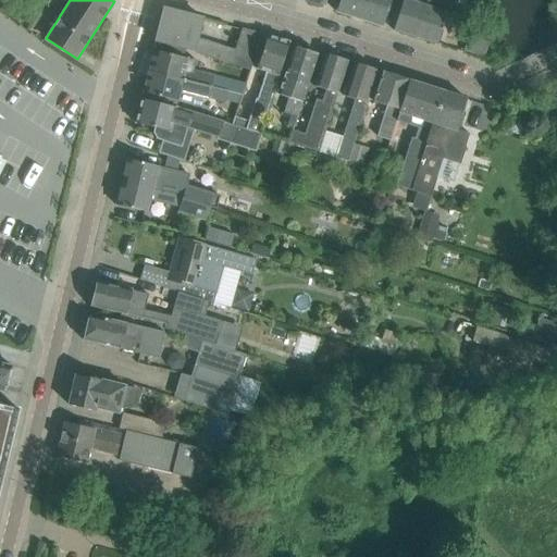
[(338,0),(335,12),(359,20),(364,0),(338,0)]
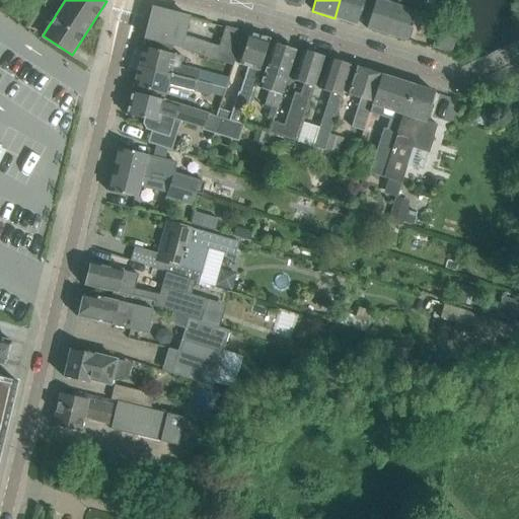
[(340,0),(335,18),(356,24),(363,0),(340,0)]
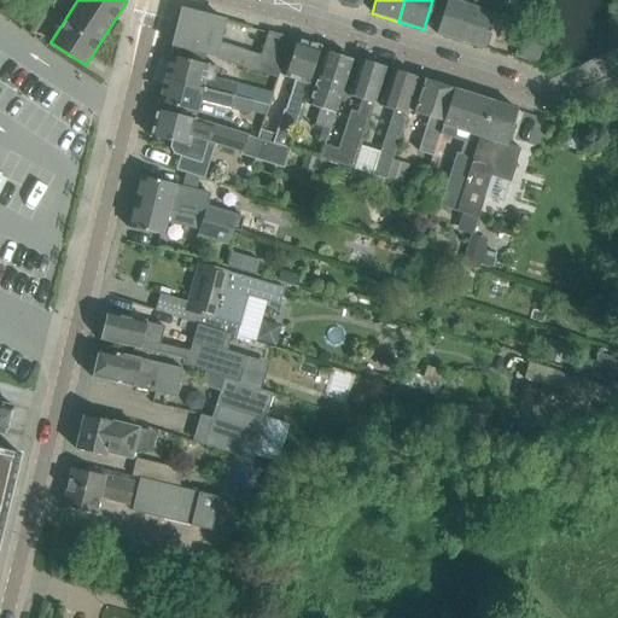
[(445,0),(443,10),(436,33),(461,41),(474,0),(445,0)]
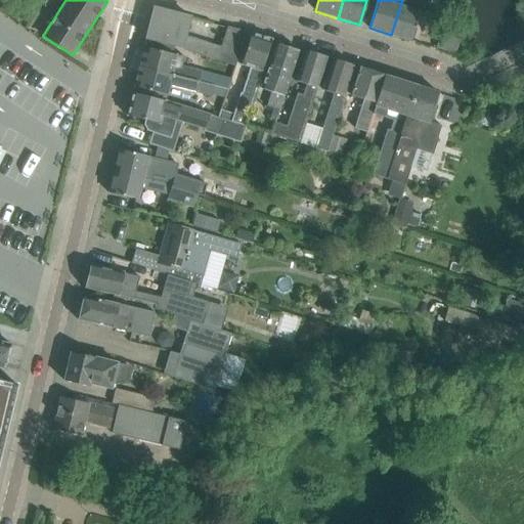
[(402,0),(391,35),(411,41),(418,22),(421,12),(425,0),(402,0)]
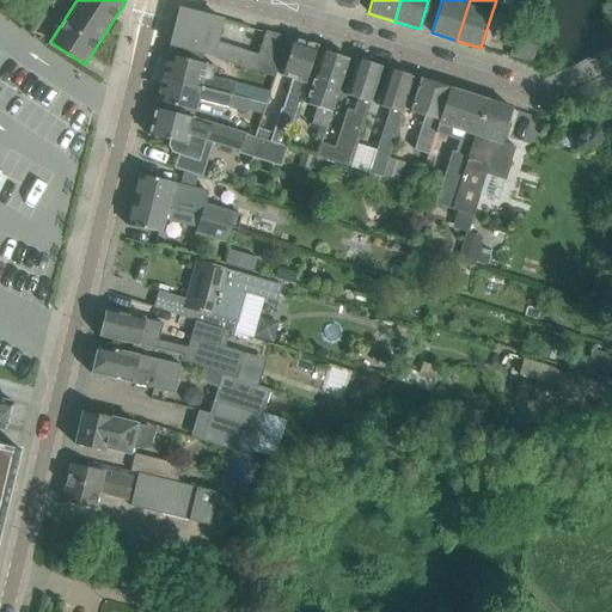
[(216,42),(222,19),(179,10),(171,44),(213,55),(216,59),(274,78),(287,37),(265,31),(258,55),(216,42)]
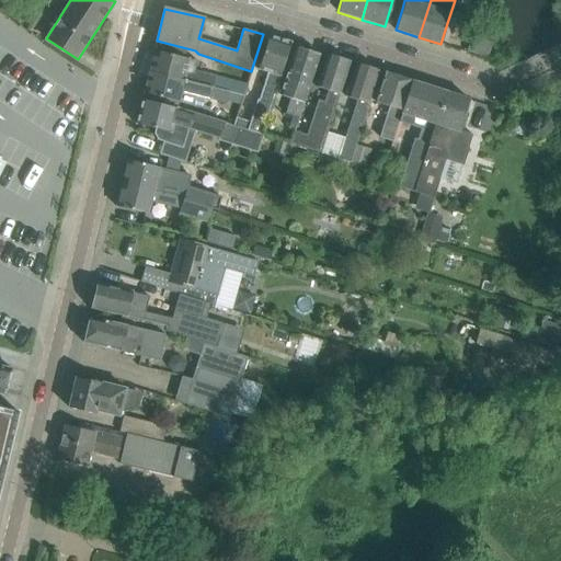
[(261,135),(292,43),(268,35),(262,56),(258,70),(267,73),(250,130),(250,132),(261,135)]
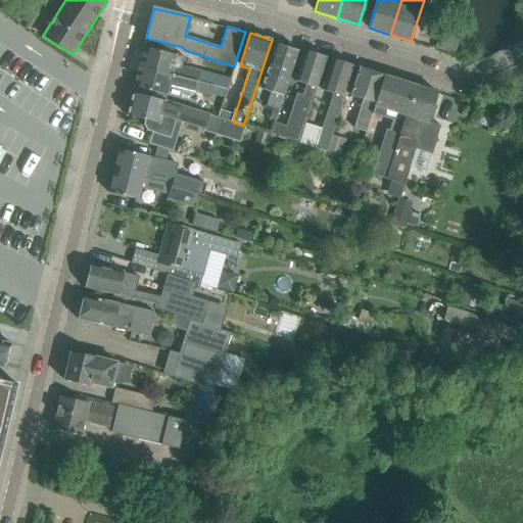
[(266,74),(260,89),(272,93),(268,106),(264,117),(275,122),(279,110),(292,69),(298,50),(275,43),(269,62),(266,74)]
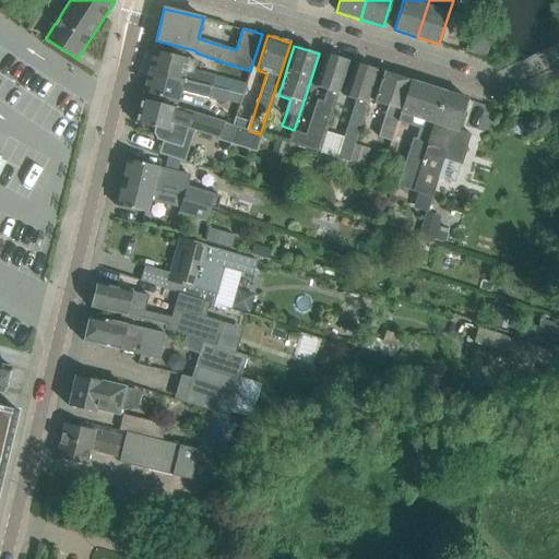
[(197,60),(175,55),(154,50),(149,71),(229,92),(244,95),(246,85),(193,72),(197,60)]
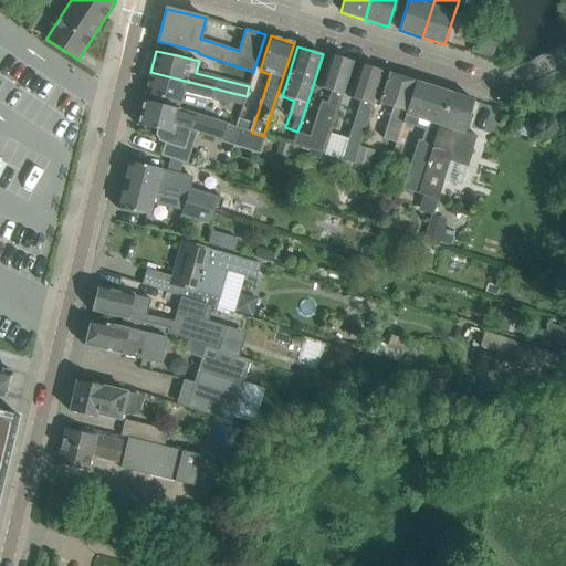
[(331,134),(346,83),(354,62),(331,54),(320,88),(332,92),(327,106),(322,105),(312,135),(303,133),(300,146),(325,154),(331,134)]
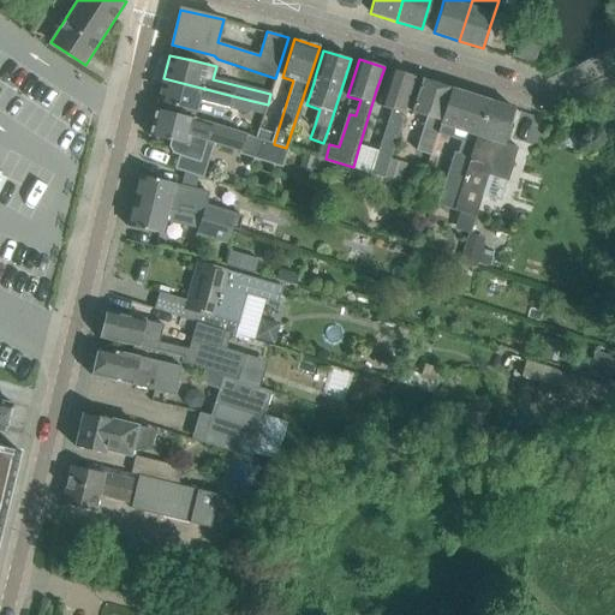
[(390,159),(416,77),(390,70),(381,106),(392,109),(378,151),(359,145),(353,167),(384,177),(388,165),(390,159)]
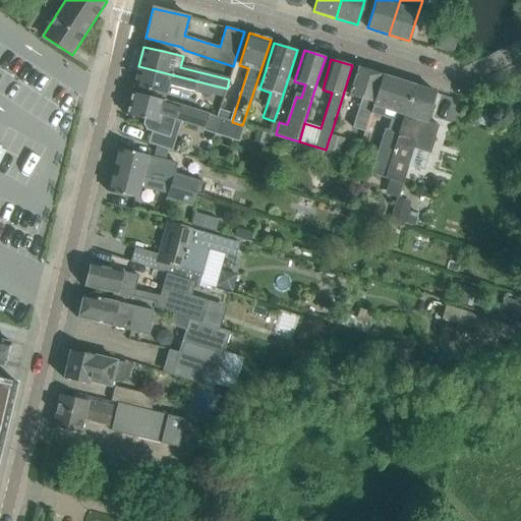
[(211,97),(214,85),(138,66),(133,87),(166,95),(168,85),(211,97)]
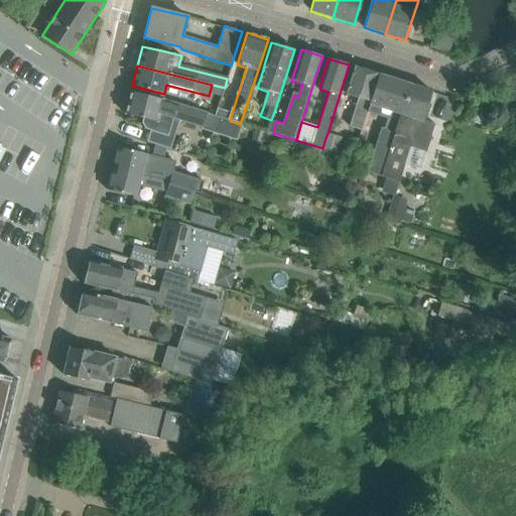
[(362,130),(368,112),(379,75),(354,67),(346,94),(359,98),(350,126),(362,130)]
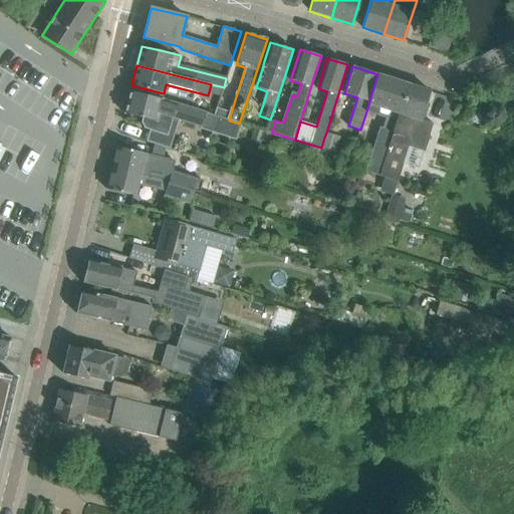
[(384,163),(409,84),(377,74),(366,111),(374,114),(376,106),(389,110),(383,127),(380,126),(366,172),(379,176),(384,163)]
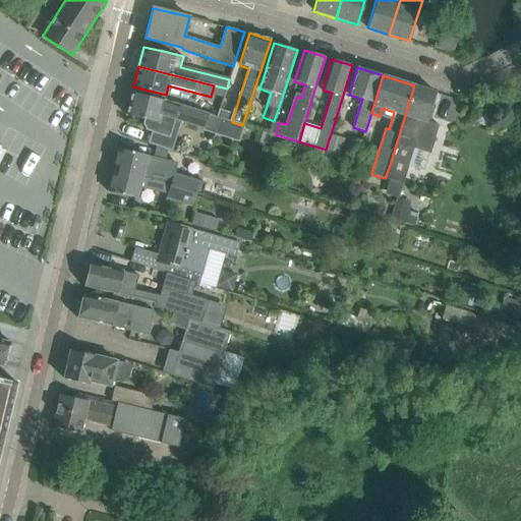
[(429,112),(437,93),(414,85),(390,165),(385,178),(390,180),(386,193),(397,197),(399,197),(415,147),(407,145),(415,119),(426,122),(429,112)]
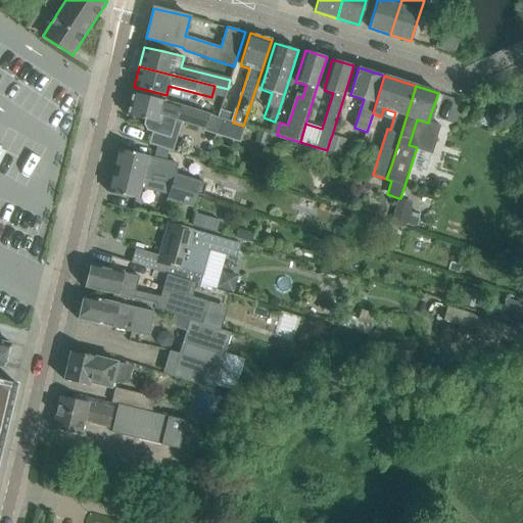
[(132,92),(127,115),(144,120),(143,125),(146,131),(151,132),(167,135),(171,137),(176,138),(181,123),(205,130),(210,115),(152,97),(132,92)]
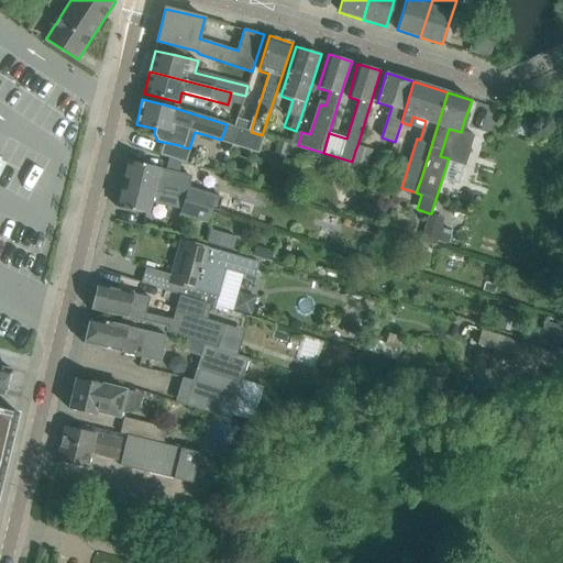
[(240,128),(234,144),(257,152),(262,135),(251,132),(251,131),(240,128)]
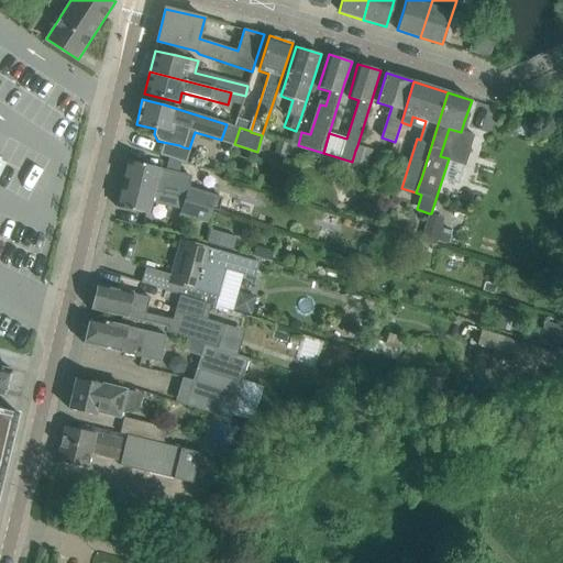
[(355,151),(352,162),(367,167),(373,151),(357,145),(355,151)]
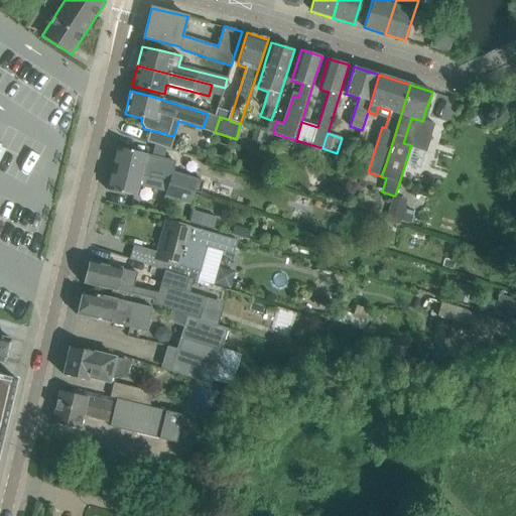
[(146,154),(136,151),(117,147),(112,168),(168,181),(167,183),(194,192),(198,179),(172,172),(172,171),(144,165),(146,154)]
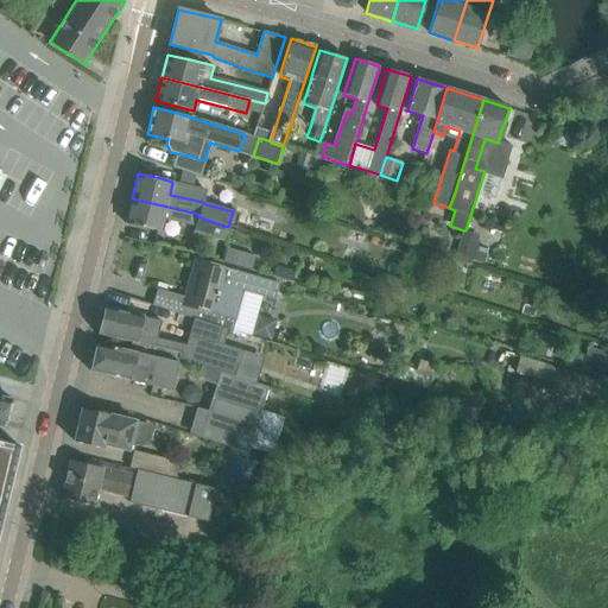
[(223,241),(228,227),(197,216),(198,214),(132,198),(126,223),(160,232),(163,219),(195,227),(195,232),(223,241)]
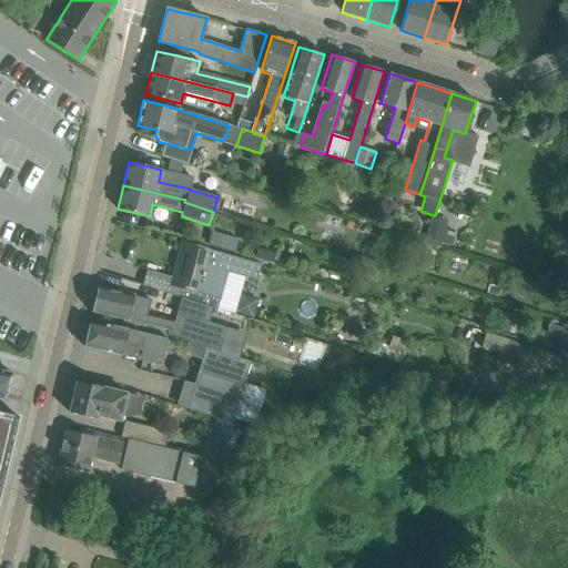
[(448,220),(435,215),(433,215),(424,242),(439,247),(448,220)]
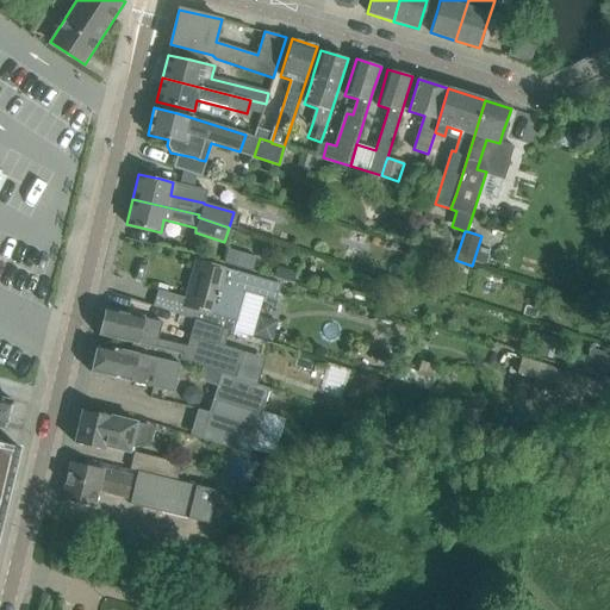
[(256,259),(229,250),(224,263),(251,272),(256,259)]
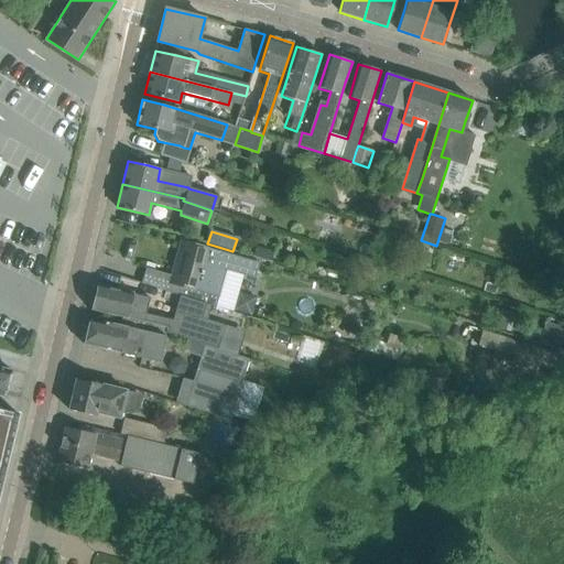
[(399,246),(419,252),(422,241),(402,235),(399,246)]
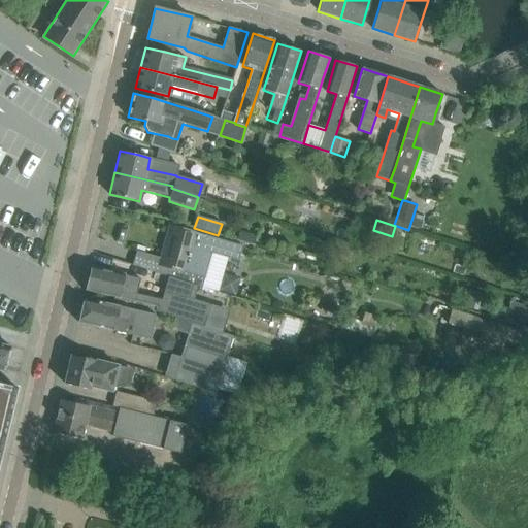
[(160,265),(158,272),(169,276),(198,285),(202,287),(211,253),(238,260),(242,246),(232,243),(212,238),(193,232),(169,225),(164,250),(160,265)]
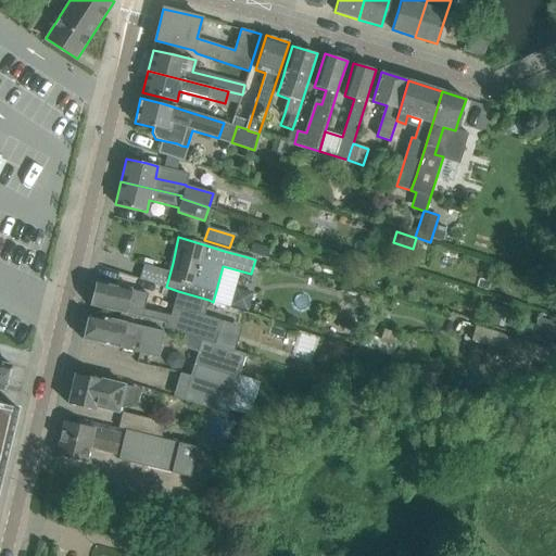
[(95,291),(91,305),(112,311),(164,323),(163,327),(201,340),(215,344),(215,343),(223,320),(204,315),(209,300),(178,291),(171,316),(143,310),(148,293),(131,290),(131,289),(118,286),(97,280),(95,290),(95,291)]
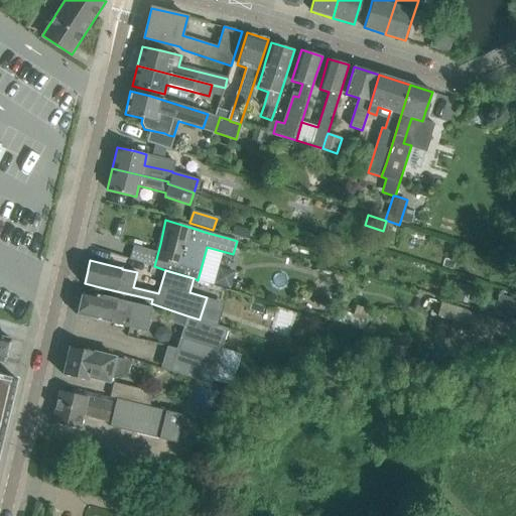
[(150,307),(103,296),(83,291),(78,315),(145,332),(148,318),(150,307)]
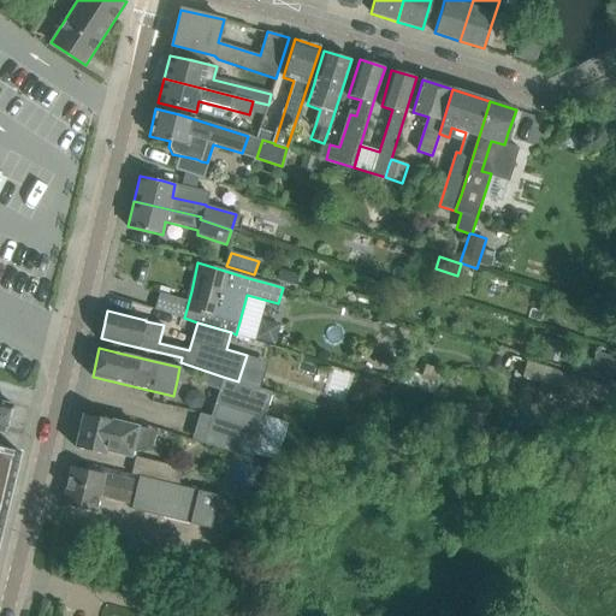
[(335,367),(325,392),(343,400),(353,374),(335,367)]
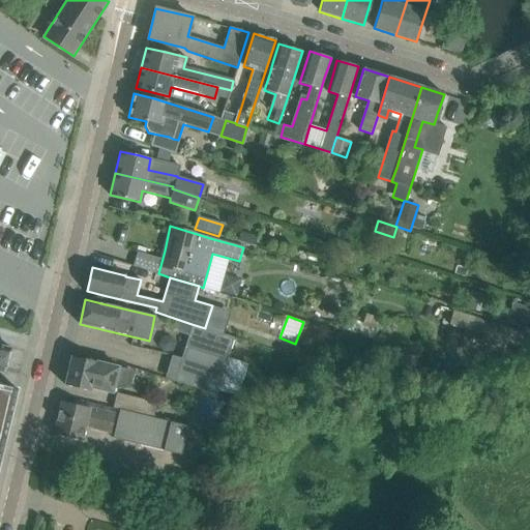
[(526,333),(471,316),(465,335),(520,353),(526,333)]
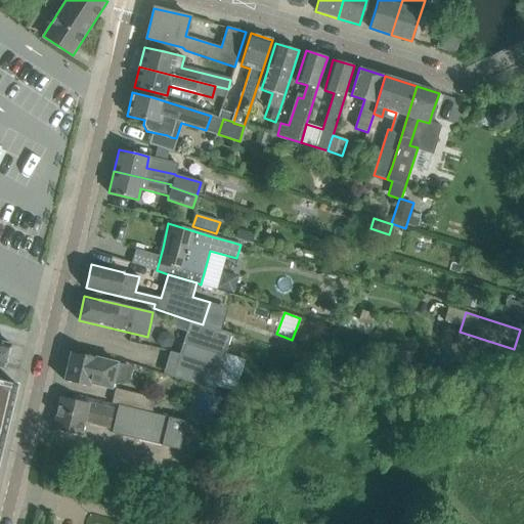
[(189,320),(173,376),(215,389),(231,334),(203,324),(189,320)]
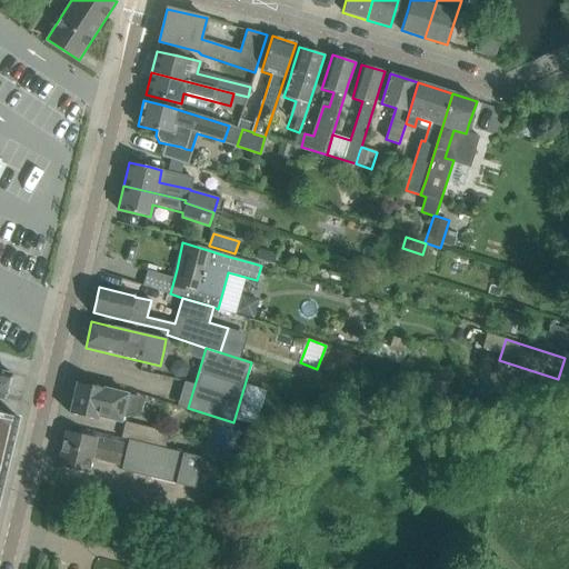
[(0,398),(6,400),(11,373),(0,370),(0,398)]
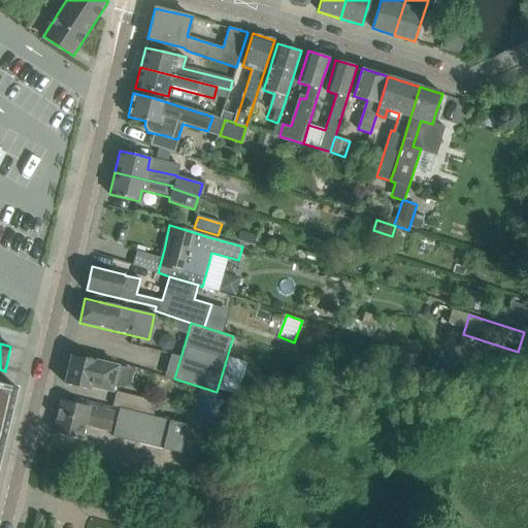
[(417,356),(395,350),(392,362),(414,367),(417,356)]
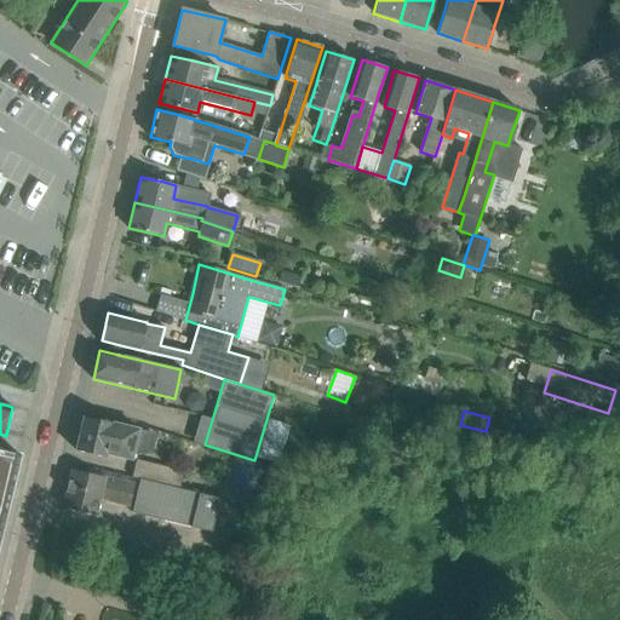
[(139,429),(108,422),(84,417),(76,451),(104,457),(105,454),(131,460),(139,429)]
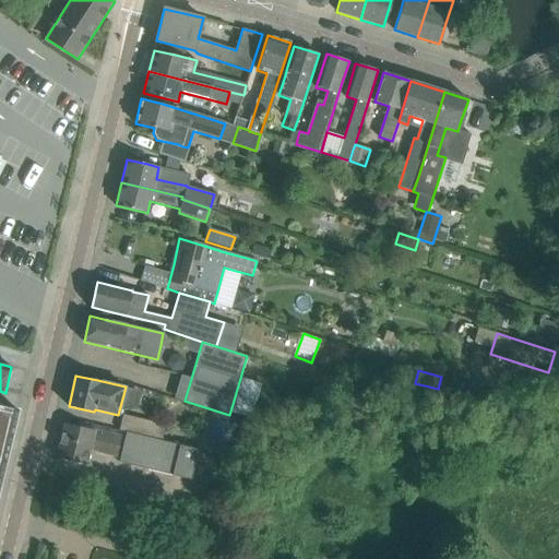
[(0,480),(18,409),(0,405),(0,480)]
